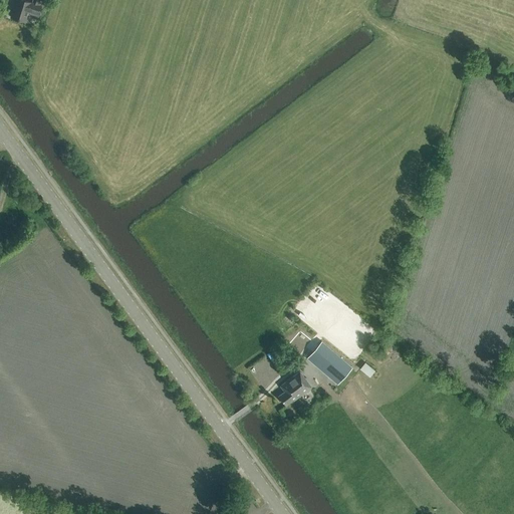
[(32,0),(32,3),(30,2),(31,1),(25,0),(16,0),(11,16),(24,20),(27,13),(37,16),(41,6),(43,6),(44,0),(32,0)]
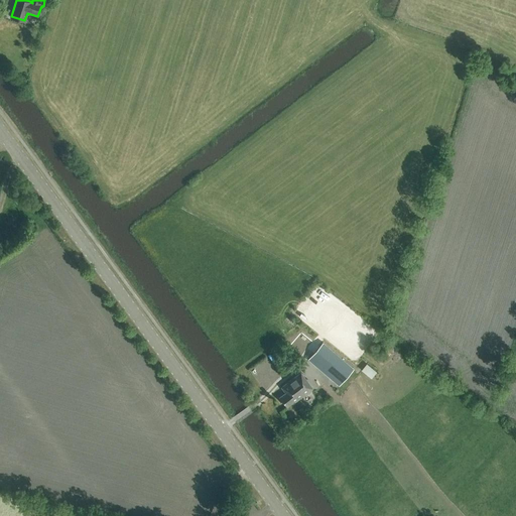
[(306,327),(292,342),(301,351),(315,336),(306,327)]
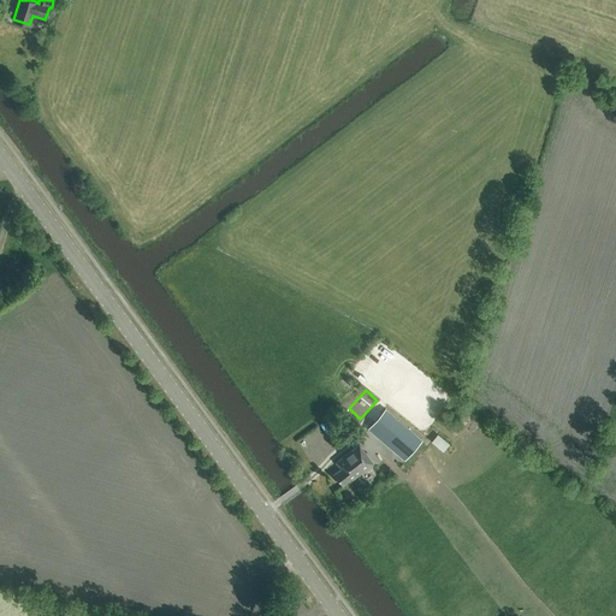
[(385,408),(369,427),(406,458),(422,439),(385,408)]
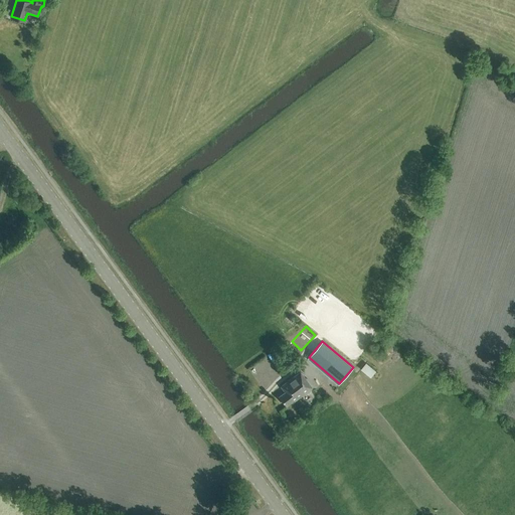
[(284,372),(291,366),(288,361),(280,367),(284,372)]
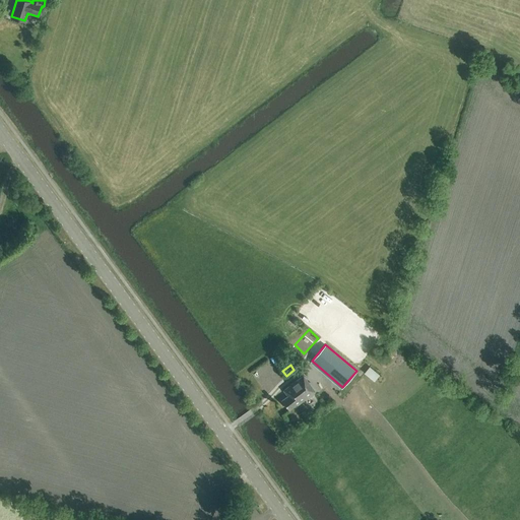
[(373,366),(368,373),(378,381),(383,374),(373,366)]
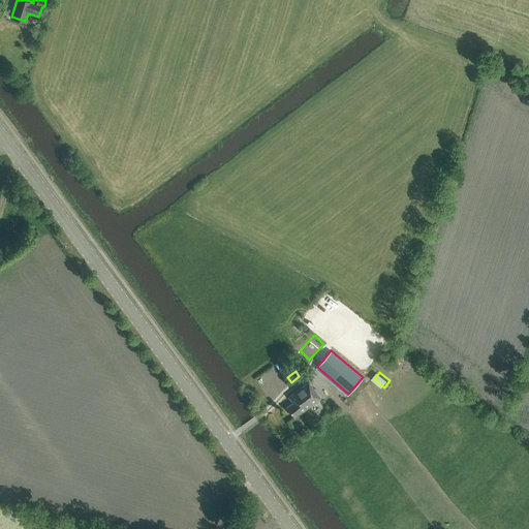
[(308,381),(287,397),(291,402),(285,407),(293,417),(302,411),(303,412),(320,399),(308,381)]
